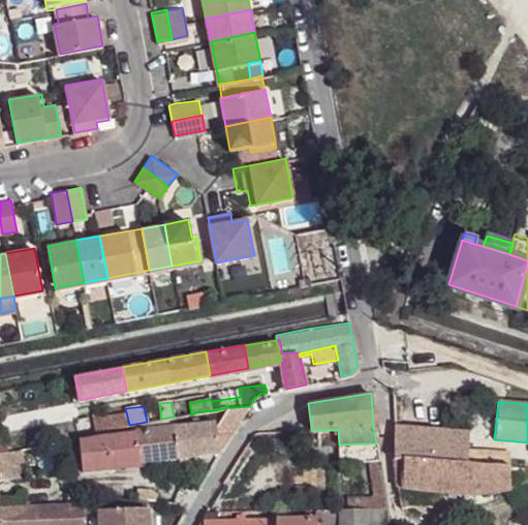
[(249,406),(228,407),(217,426),(219,451),(249,406)]
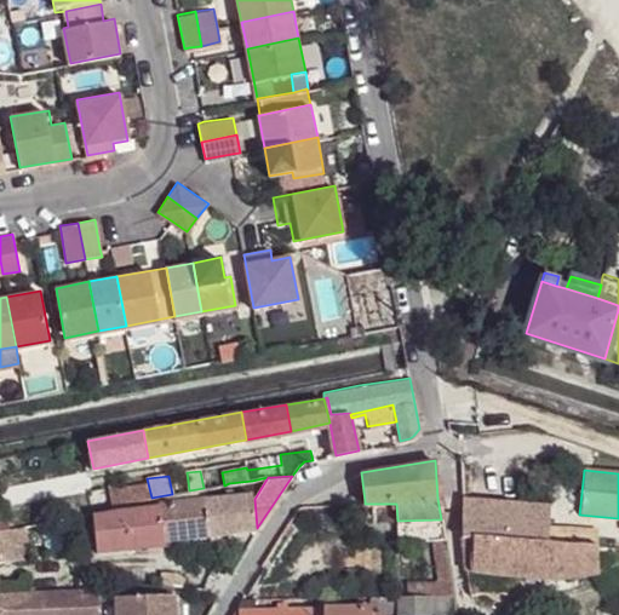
[(108,484),(112,505),(120,504),(148,498),(150,498),(147,483),(124,487),(124,482),(108,484)]
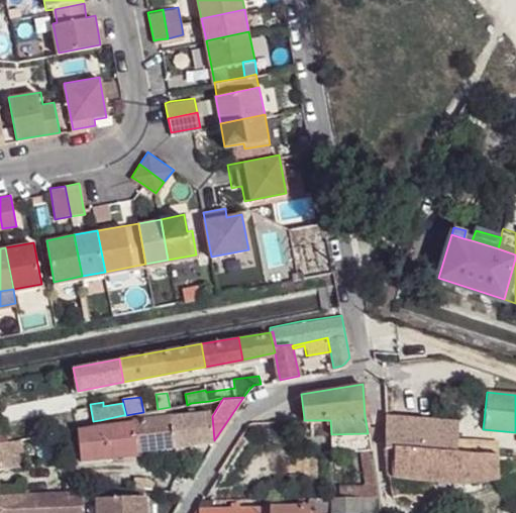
[(173,417),(177,444),(214,440),(212,416),(212,413),(173,417)]
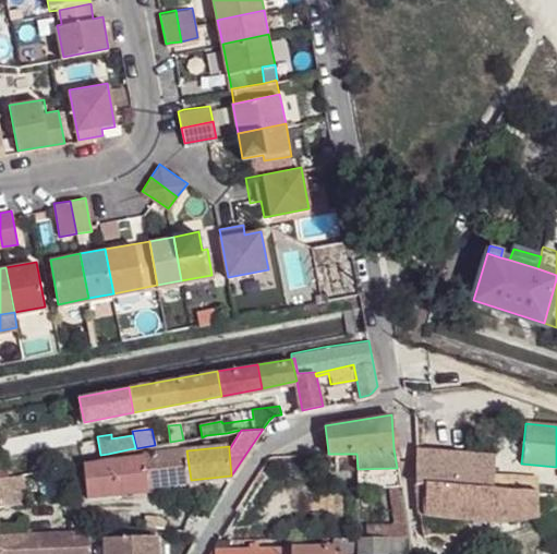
[(415,449),(415,483),(491,488),(492,469),(492,457),(415,449)]
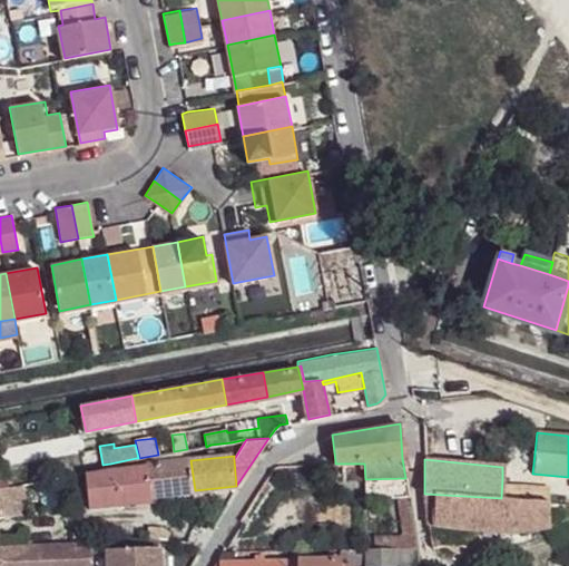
[(87,475),(90,506),(153,499),(153,496),(195,490),(190,460),(147,466),(147,467),(87,475)]
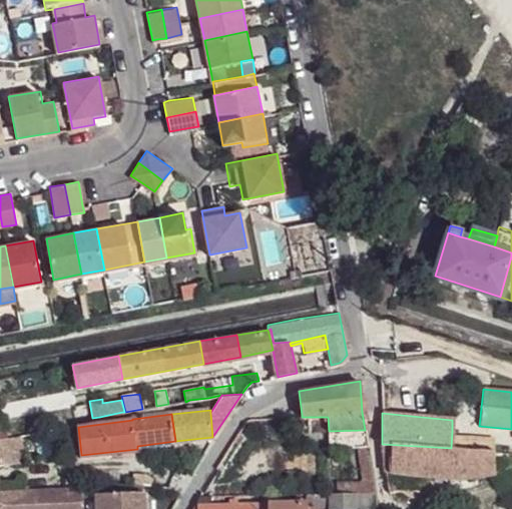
[(7,423),(0,424),(0,430),(2,439),(9,437),(7,423)]
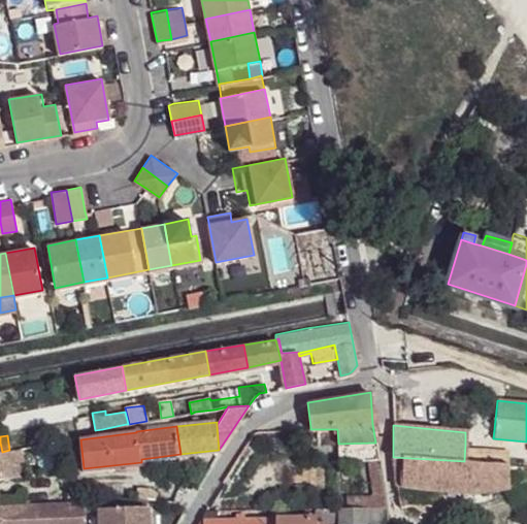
[(61,439),(63,450),(73,448),(71,437),(61,439)]
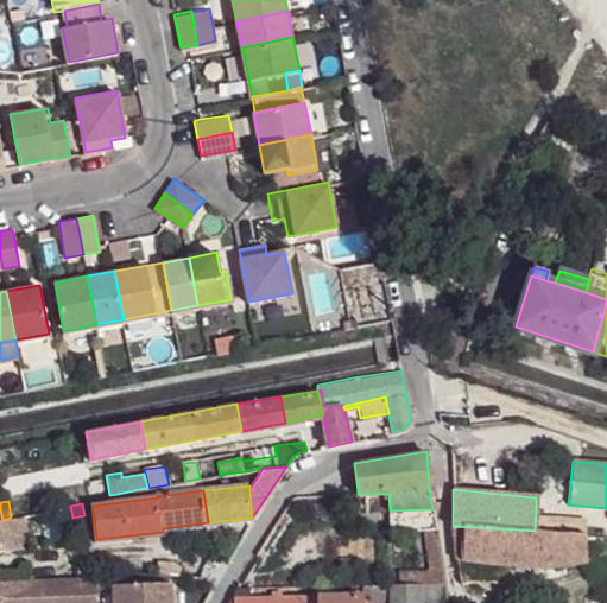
[(432,509),(390,511),(389,526),(425,524),(425,527),(436,527),(432,509)]
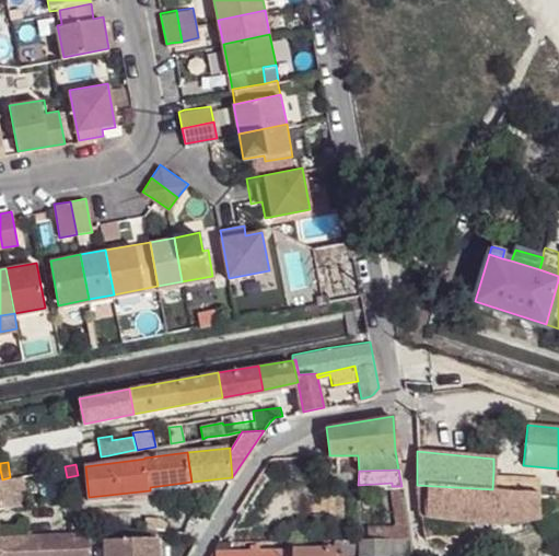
[(538,476),(493,471),(492,489),(512,490),(537,493),(538,476)]
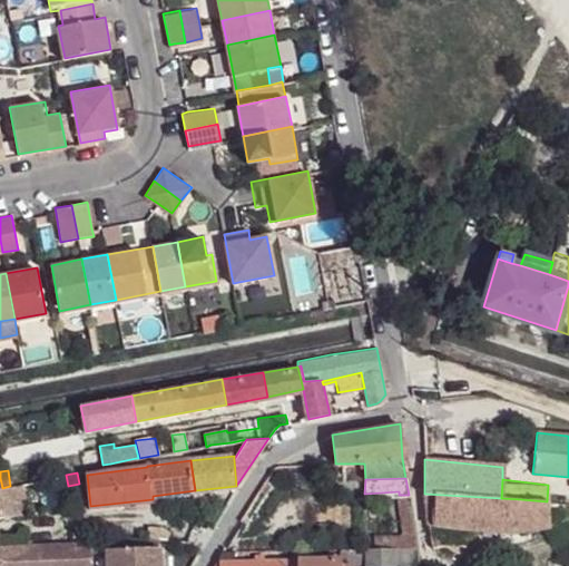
[(10,486),(2,488),(6,515),(28,511),(25,482),(13,485),(10,486)]
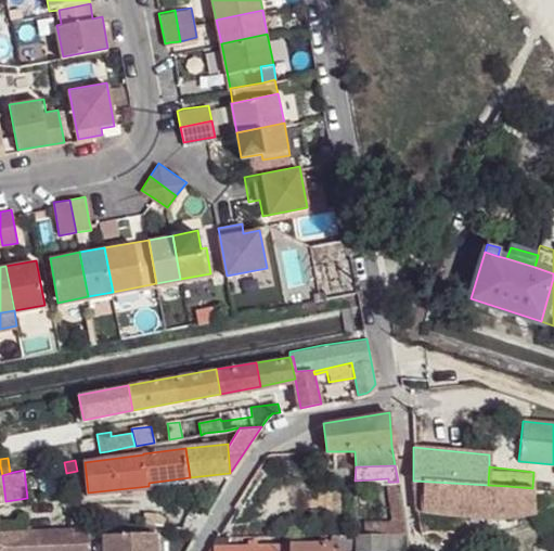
[(413,481),(419,512),(442,513),(510,517),(533,515),(533,510),(532,488),(507,486),(488,485),(413,481)]
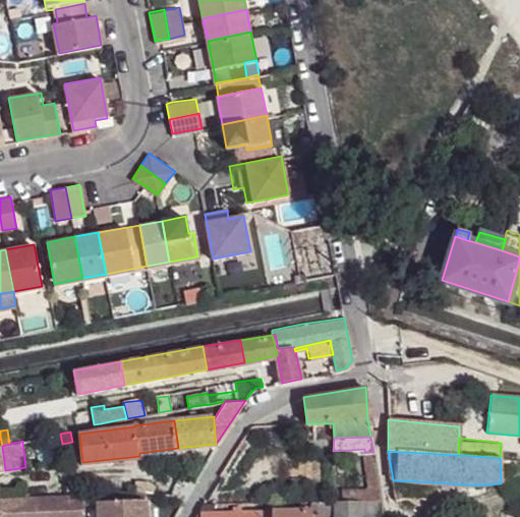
[(379,487),(378,480),(373,452),(364,452),(369,487),(379,487)]
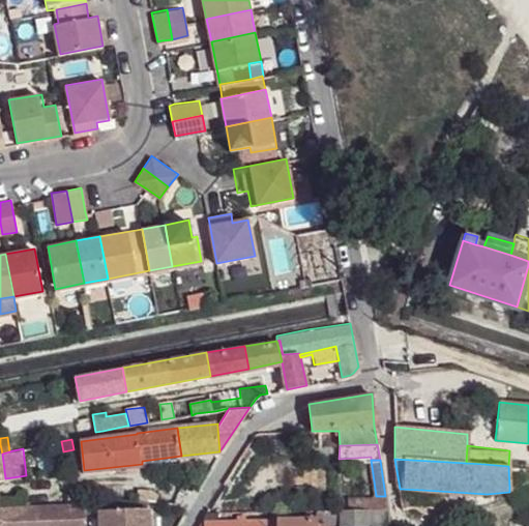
[(144,487),(134,487),(135,501),(145,500),(144,487)]
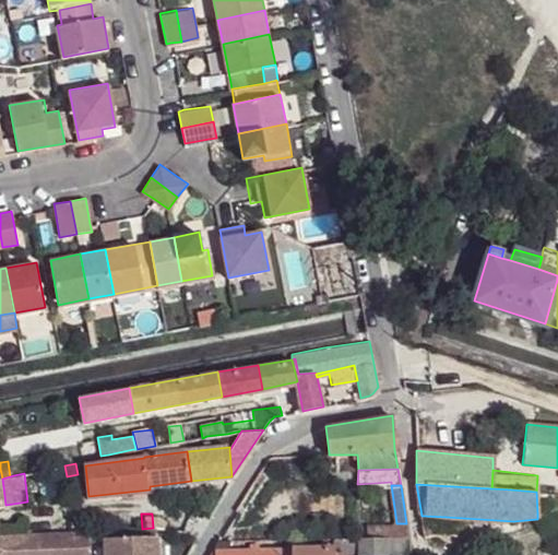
[(444,531),(446,517),(422,516),(424,529),(444,531)]
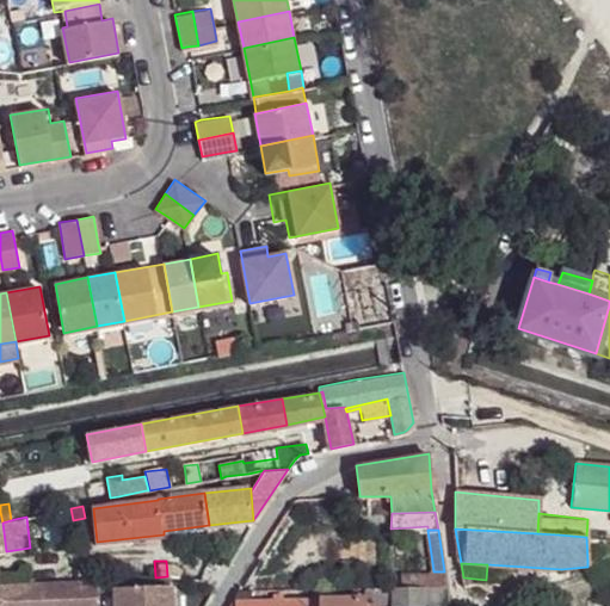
[(399,573),(399,587),(442,587),(447,586),(444,572),(433,572),(399,573)]
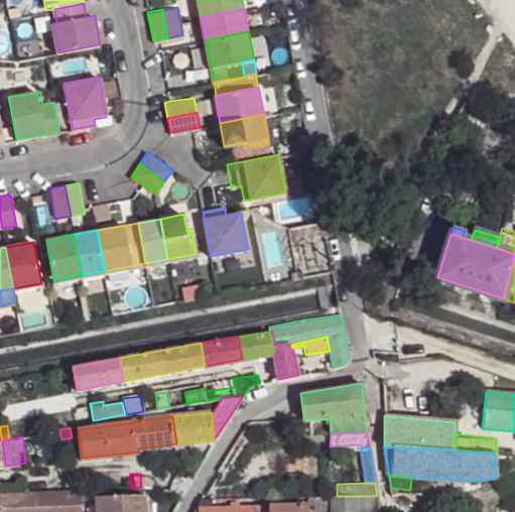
[(99,495),(99,500),(144,498),(144,487),(141,487),(131,488),(99,489),(99,495)]
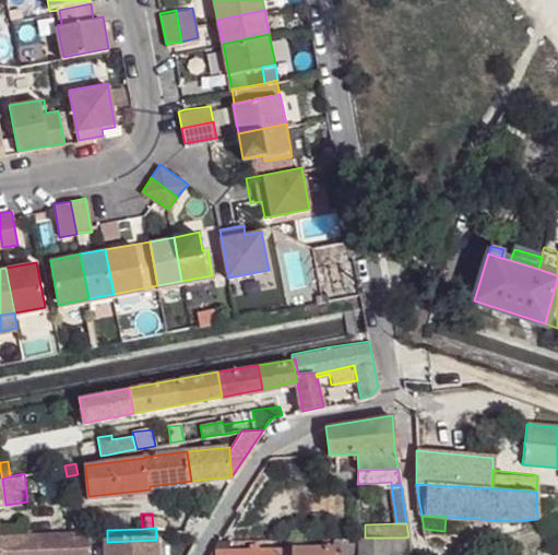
[(99,536),(107,536),(107,530),(63,531),(64,544),(99,542),(99,536)]
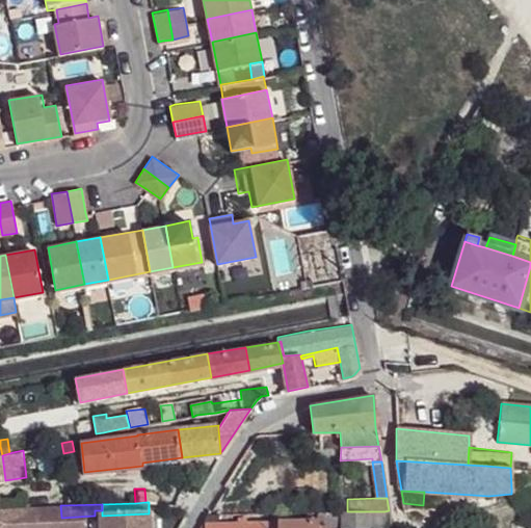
[(0,524),(40,523),(37,505),(0,507),(0,524)]
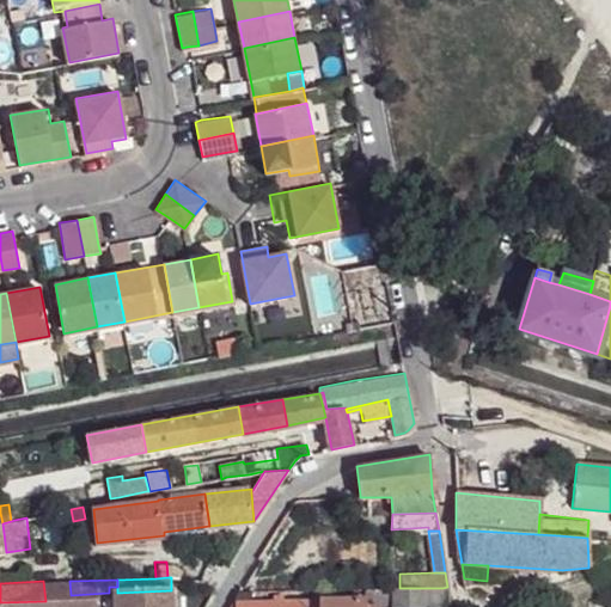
[(444,606),(443,588),(399,588),(365,588),(366,600),(372,600),(373,606),(374,606),(422,606),(444,606)]
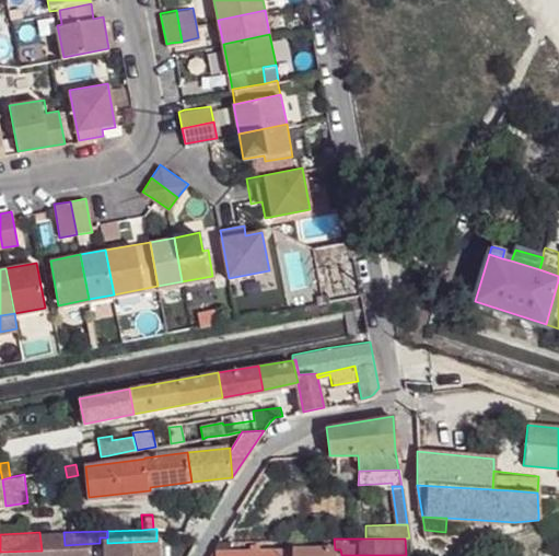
[(107,543),(107,555),(156,555),(156,541),(107,543)]
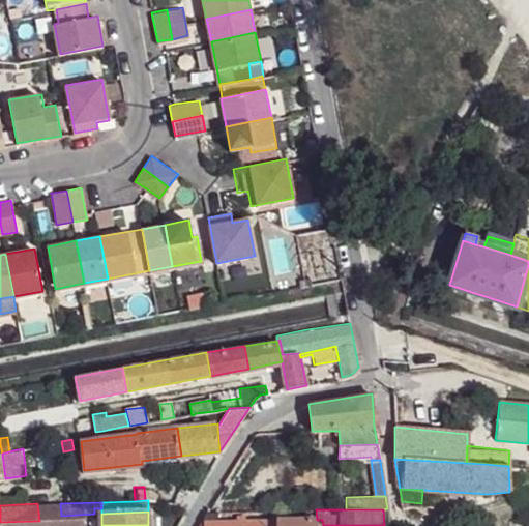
[(205,512),(200,522),(204,522),(212,521),(212,513),(205,512)]
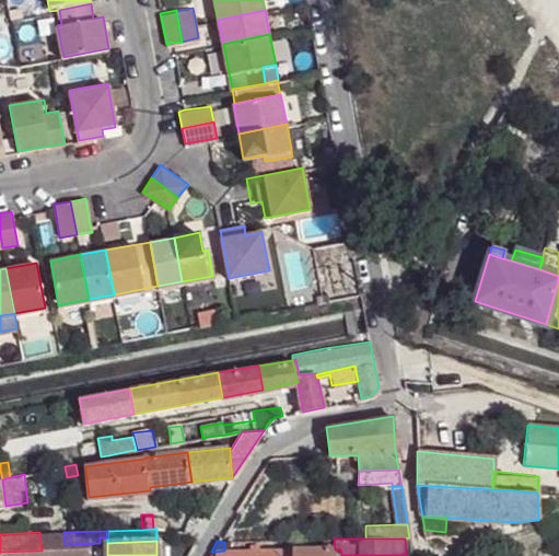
[(334,555),(334,549),(321,549),(319,544),(310,545),(311,551),(293,551),(293,555),(334,555)]
